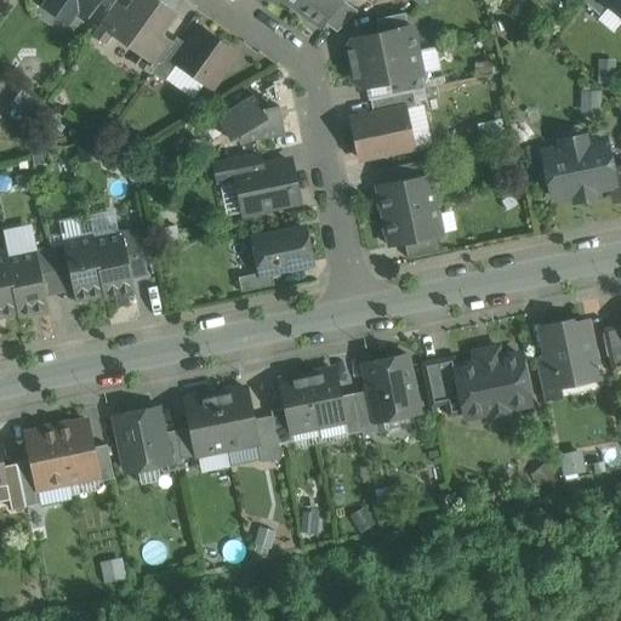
[(47,0),(49,0),(72,16),(77,10),(84,15),(95,0),(47,0)]
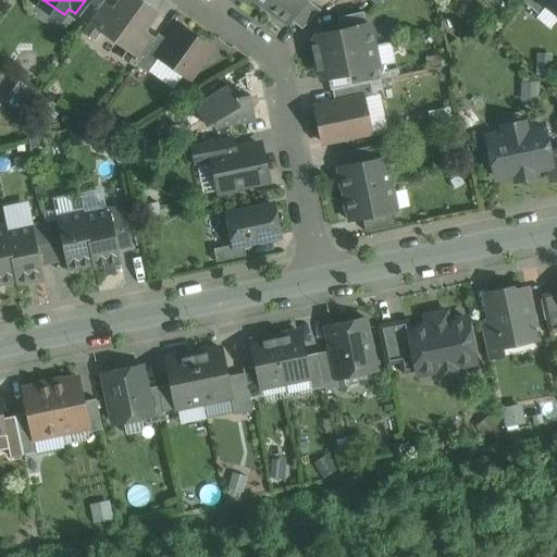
[(122,0),(114,11),(101,29),(101,31),(127,49),(128,50),(143,31),(156,12),(138,0),(122,0)]
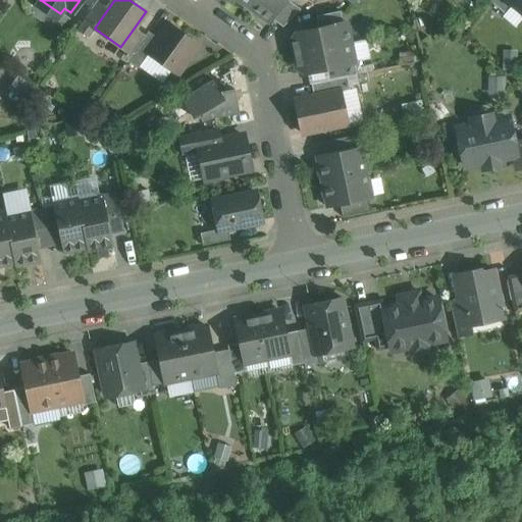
[(255,0),(251,7),(271,21),(273,19),(286,0),(255,0)]
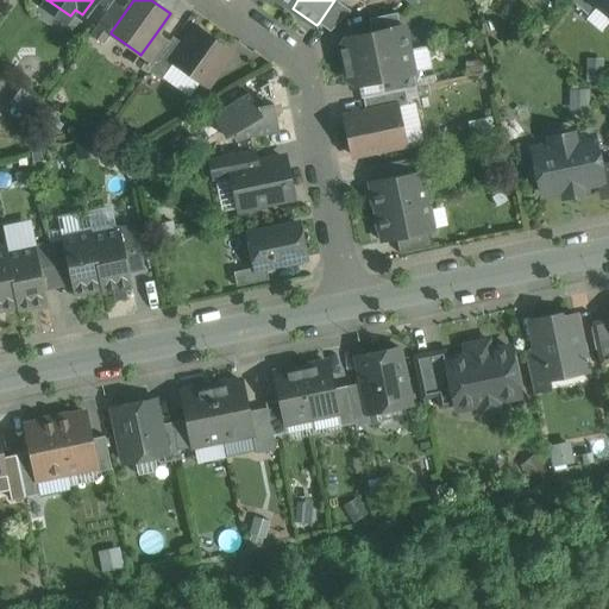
[(351,11),(334,0),(319,23),(330,31),(351,11)]
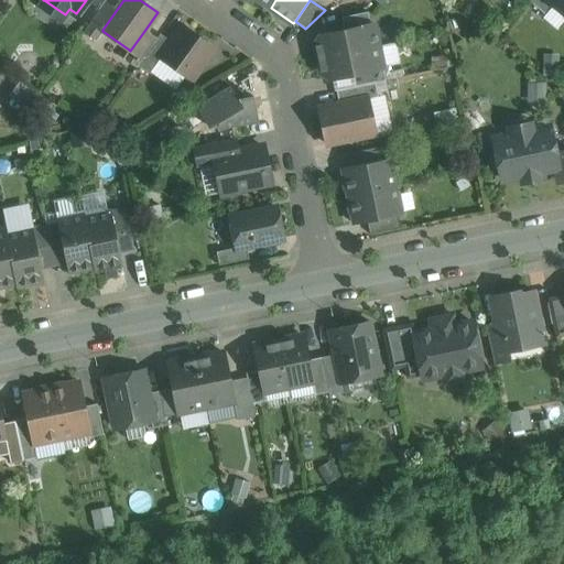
[(529,0),(529,1),(545,15),(553,7),(546,1),(546,0),(529,0)]
